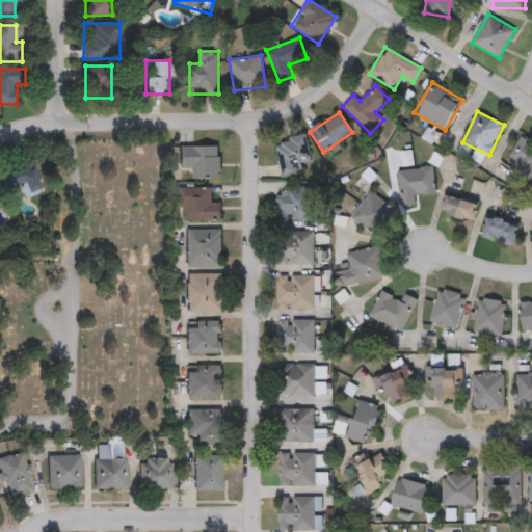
[(283,176),(274,142),(304,135),(313,168),(283,176)]
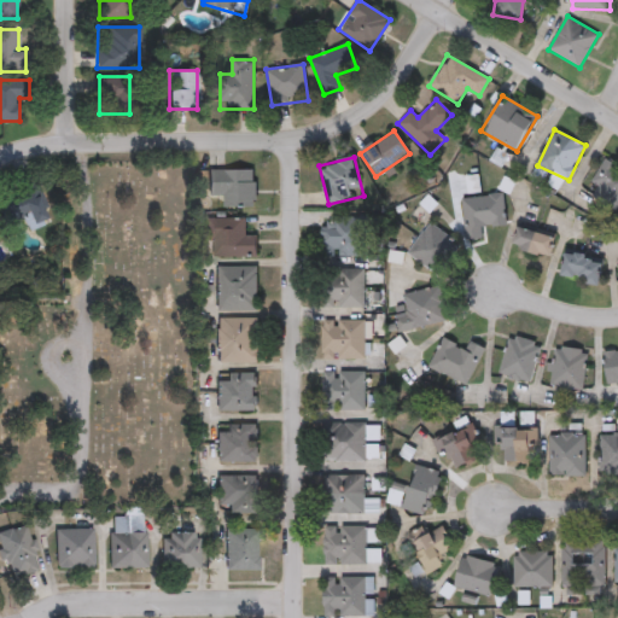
[(617,164),(617,211),(593,198),(599,186),(592,182),(605,158),(617,164)]
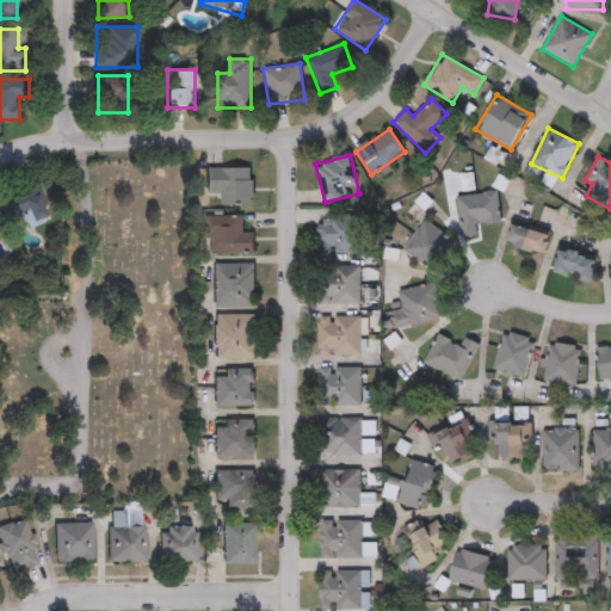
[(252,168),(252,204),(220,204),(220,193),(207,193),(207,168),(252,168)]
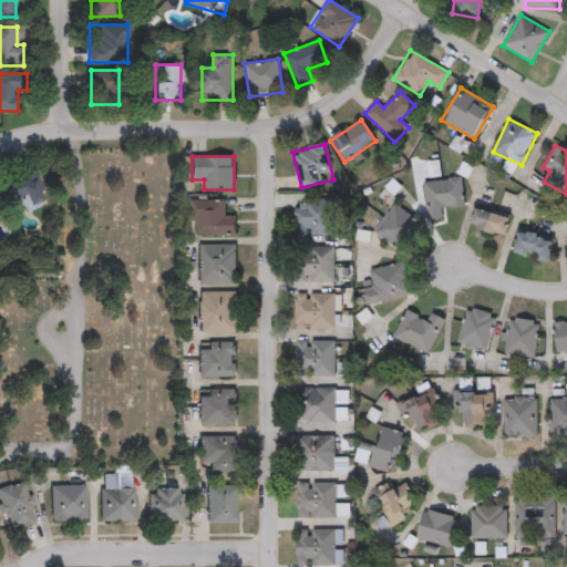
[(10,203),(0,181),(30,168),(44,204),(27,212),(21,198),(10,203)]
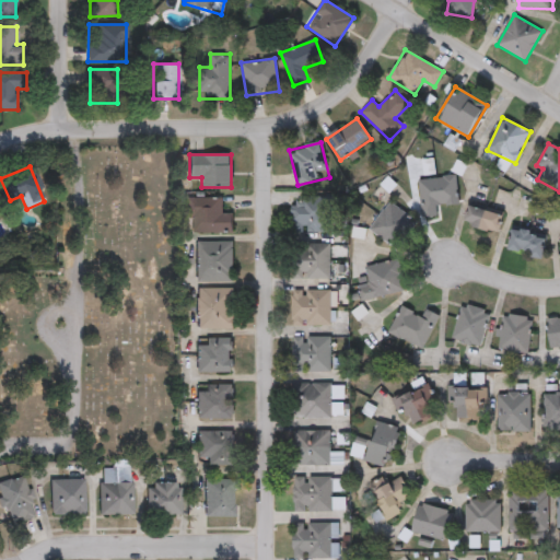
[(457,205),(436,206),(436,217),(421,217),(420,178),(457,177),(457,205)]
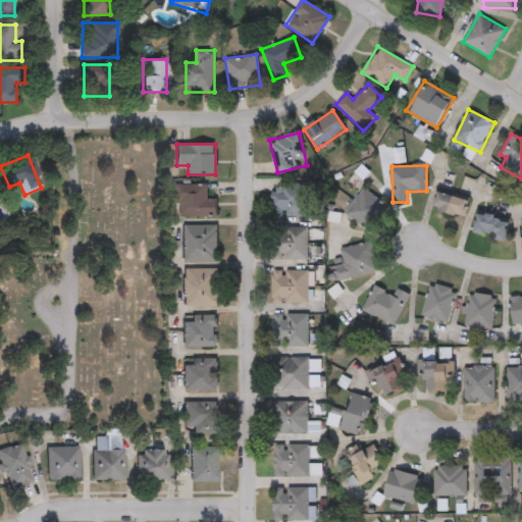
[(273,183),(309,184),(309,216),(272,215),(273,183)]
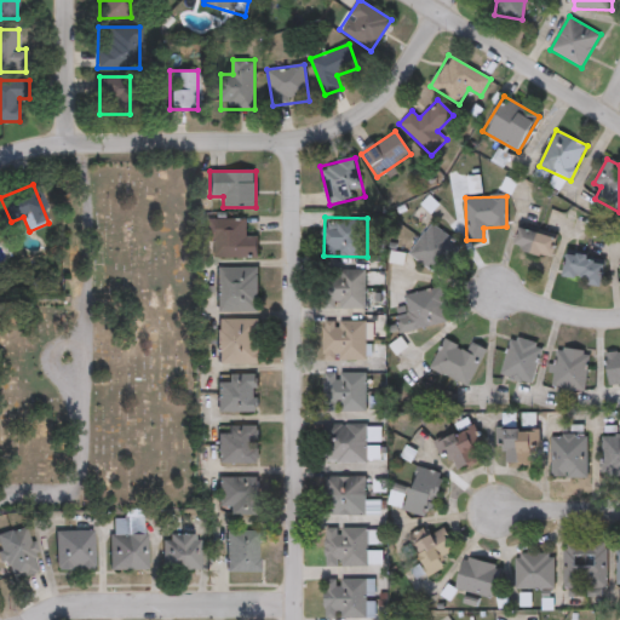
[(246,219),(246,236),(257,236),(257,257),(213,257),(213,240),(204,240),(204,219),(246,219)]
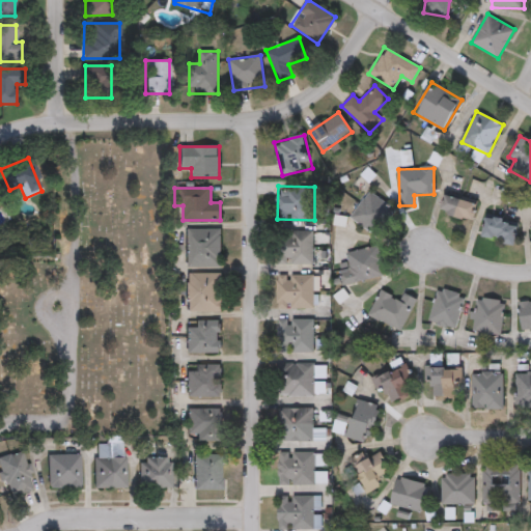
[(375,234),(351,218),(368,191),(393,207),(375,234)]
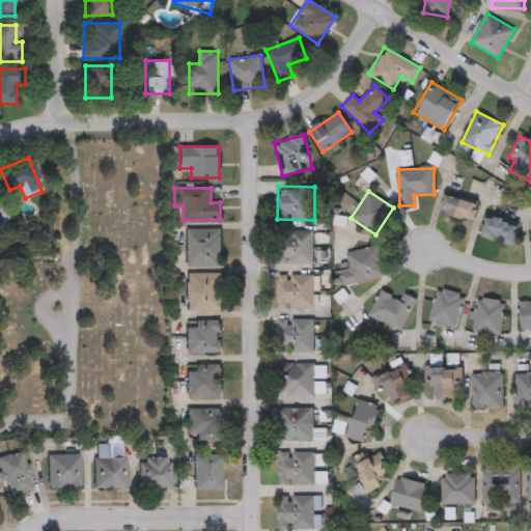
[(476,204),(471,221),(440,211),(446,194),(476,204)]
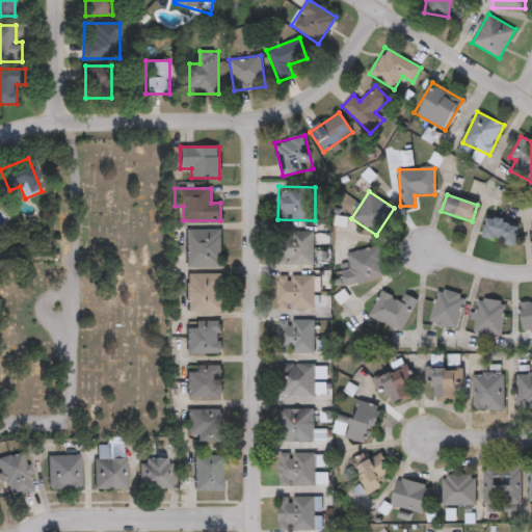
[(513,245),(482,237),(487,216),(519,224),(513,245)]
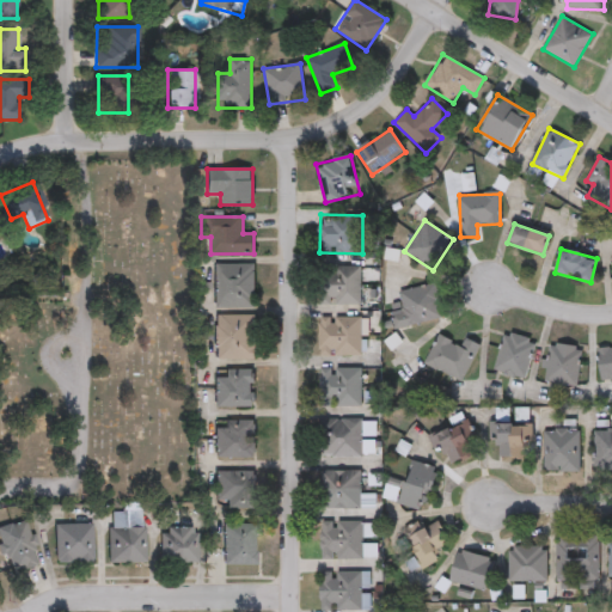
[(255,263),(255,307),(214,307),(214,263),(255,263)]
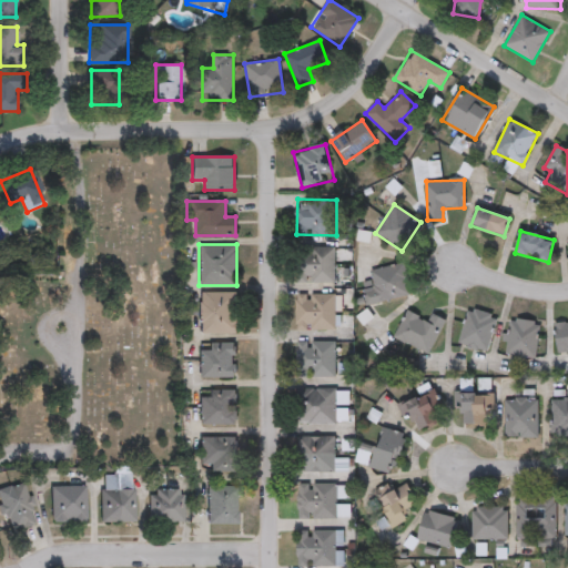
[(335,282),(297,282),(297,246),(335,246),(335,282)]
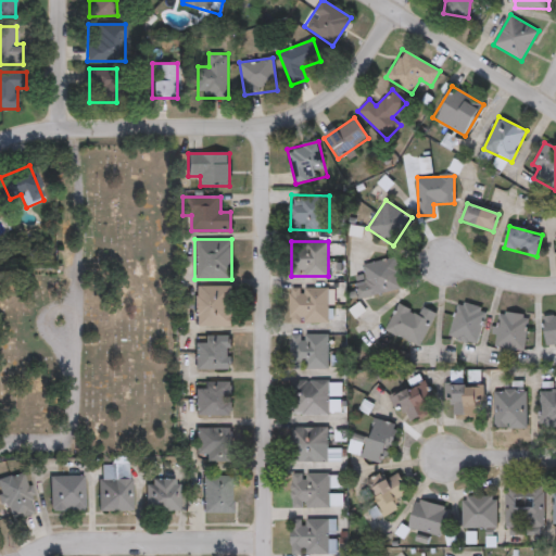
[(363,264),(395,257),(402,289),(358,298),(355,283),(366,281),(363,264)]
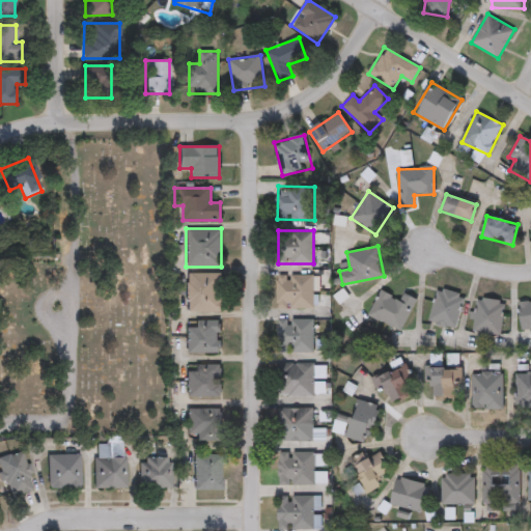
[(186,311),(186,273),(222,273),(222,311),(186,311)]
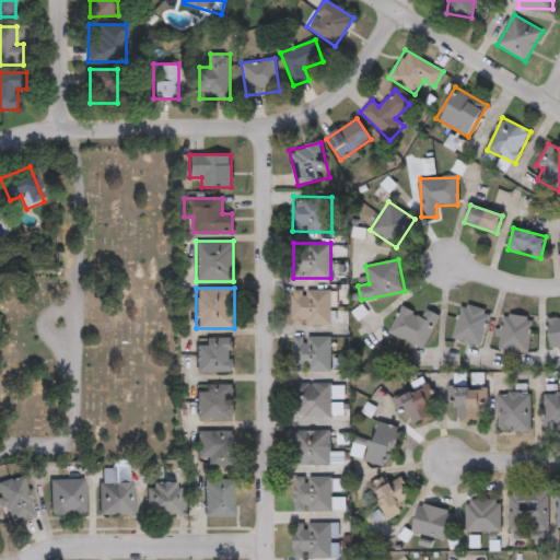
[(330,324),(291,324),(291,290),(330,290),(330,324)]
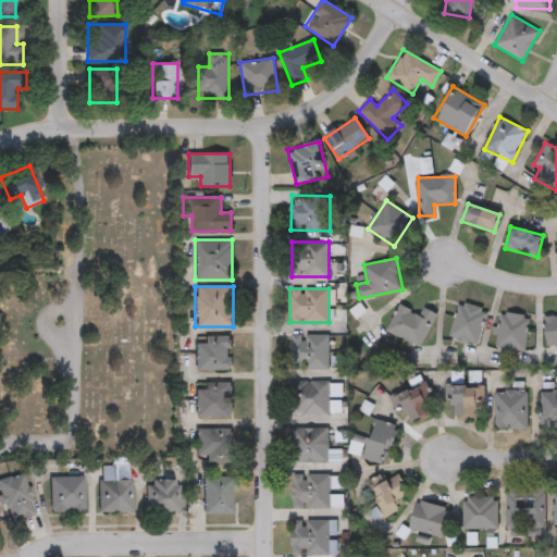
[(450,338),(458,302),(486,309),(479,344),(450,338)]
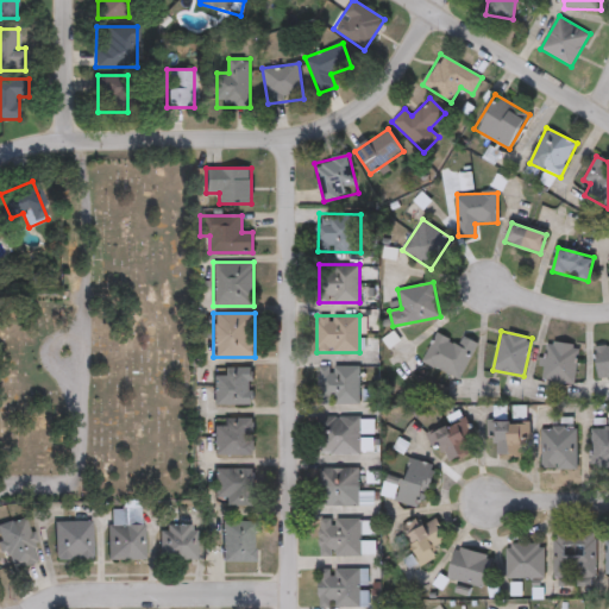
[(477,343),(460,380),(424,362),(437,333),(458,343),(462,336),(477,343)]
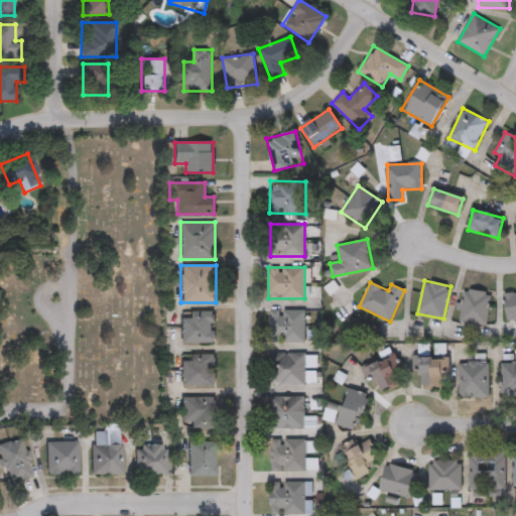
[(485,327),(460,321),(466,289),(491,293),(485,327)]
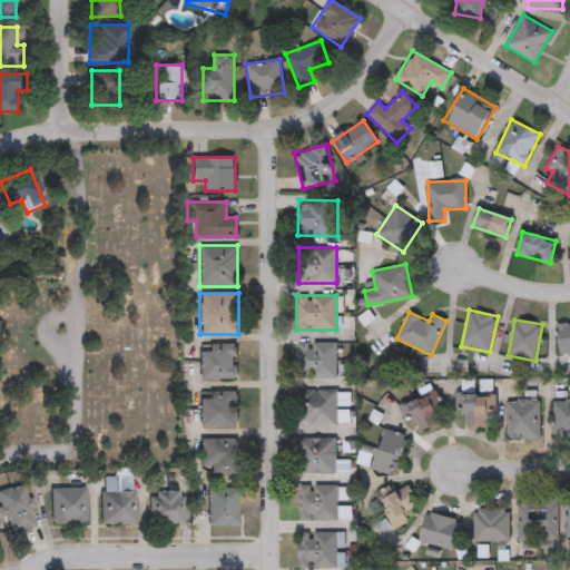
[(569,351),(559,352),(559,323),(569,322),(569,351)]
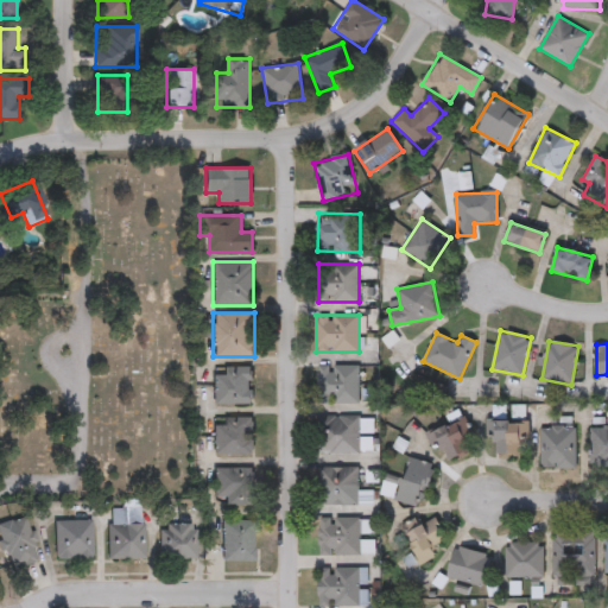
[(359,404),(317,403),(318,366),(359,366),(359,404)]
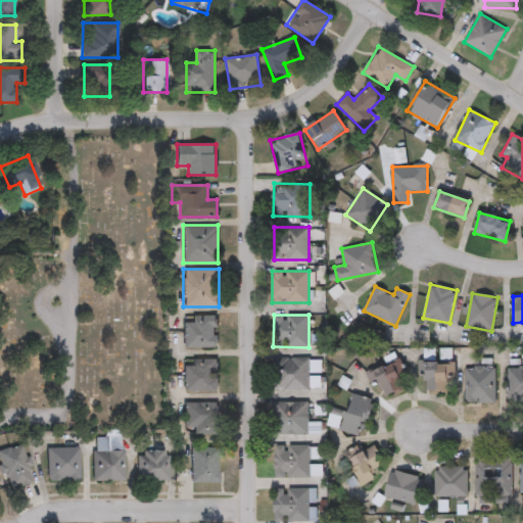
[(192,322),(192,316),(217,316),(217,347),(184,347),(184,322),(192,322)]
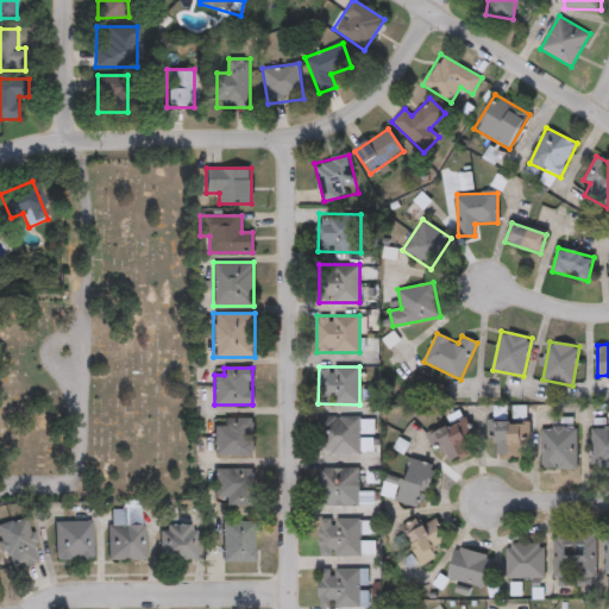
[(359,416),(359,454),(324,454),(324,416),(359,416)]
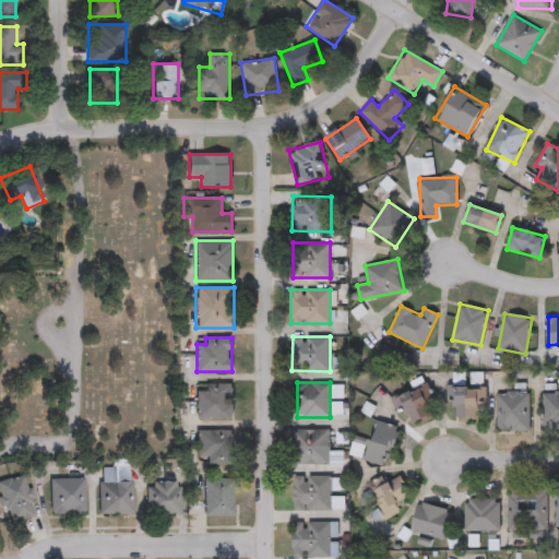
[(195,418),(195,391),(206,391),(206,384),(234,384),(234,418),(195,418)]
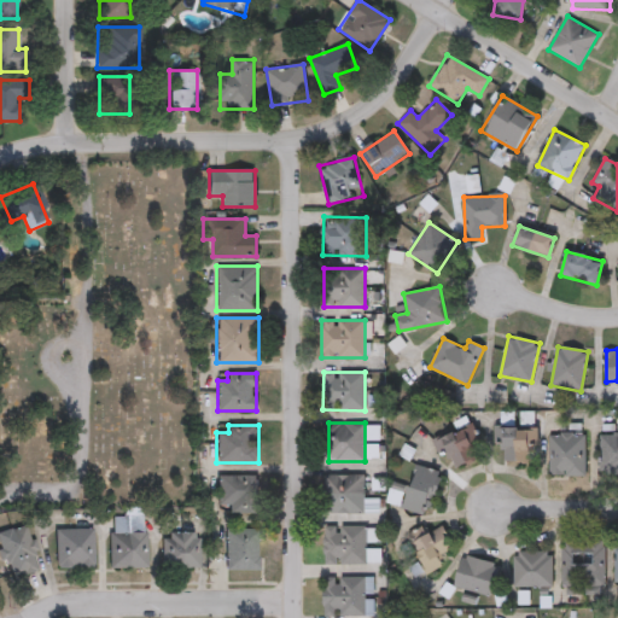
[(536,462),(502,462),(502,450),(495,450),(495,427),(536,427),(536,462)]
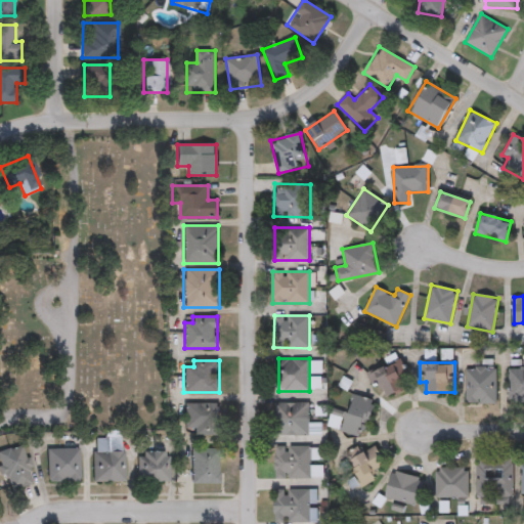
[(467,368),(496,368),(496,403),(467,403),(467,368)]
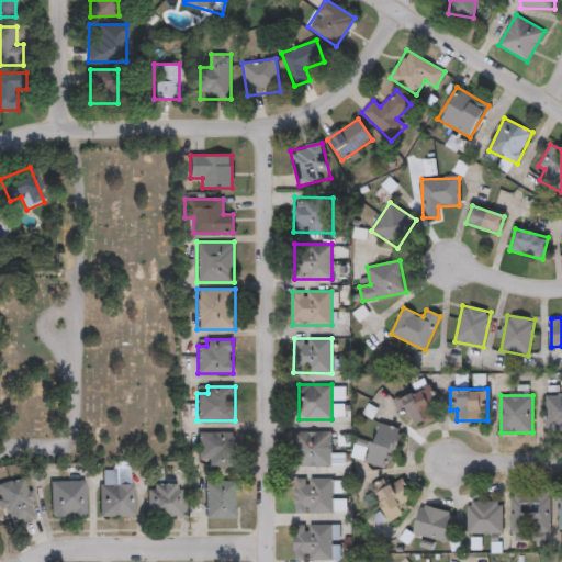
[(561,433),(547,433),(547,395),(561,395),(561,433)]
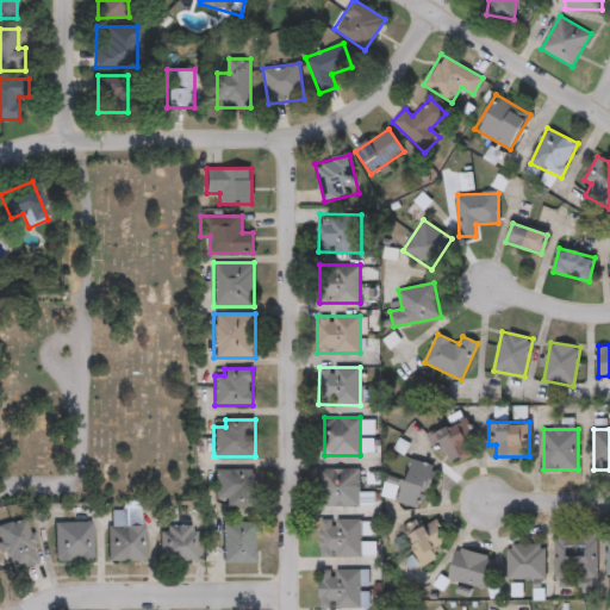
[(422,509),(398,503),(410,459),(434,465),(422,509)]
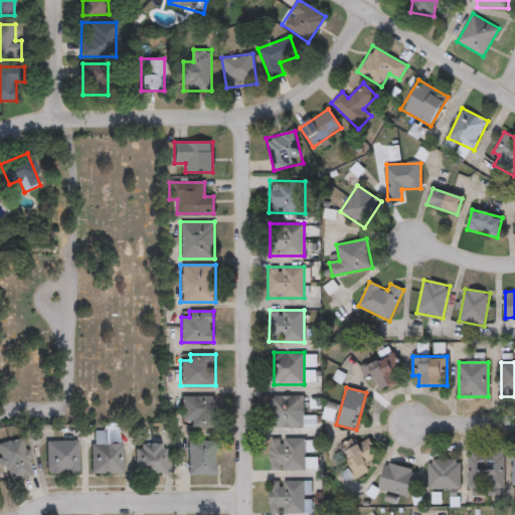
[(182,423),(182,396),(215,396),(215,427),(190,427),(190,423),(182,423)]
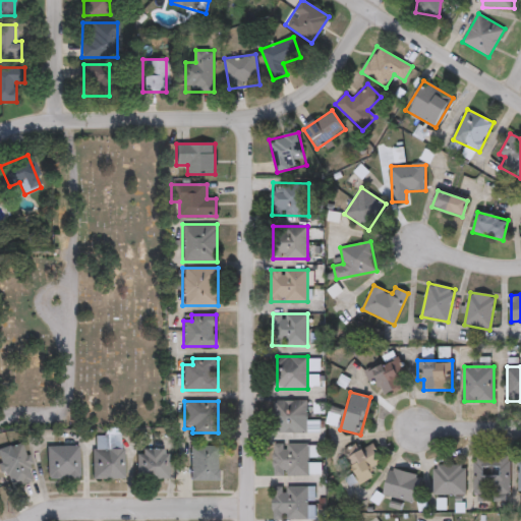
[(307,432),(273,432),(273,401),(307,401),(307,432)]
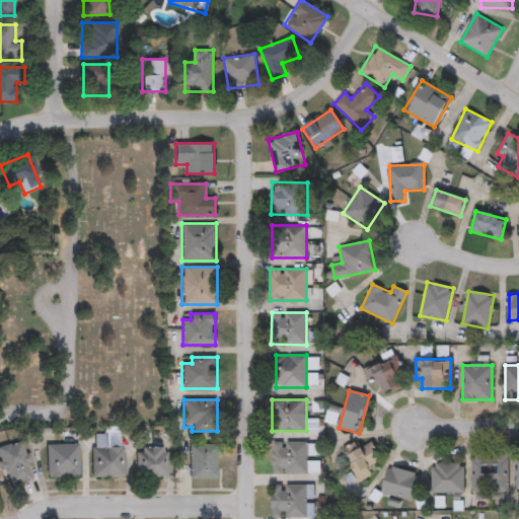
[(308,442),(308,474),(273,474),(273,442),(308,442)]
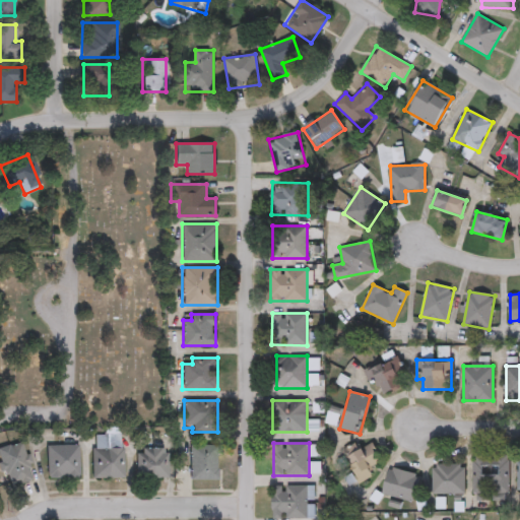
[(358,477),(346,456),(373,443),(384,464),(358,477)]
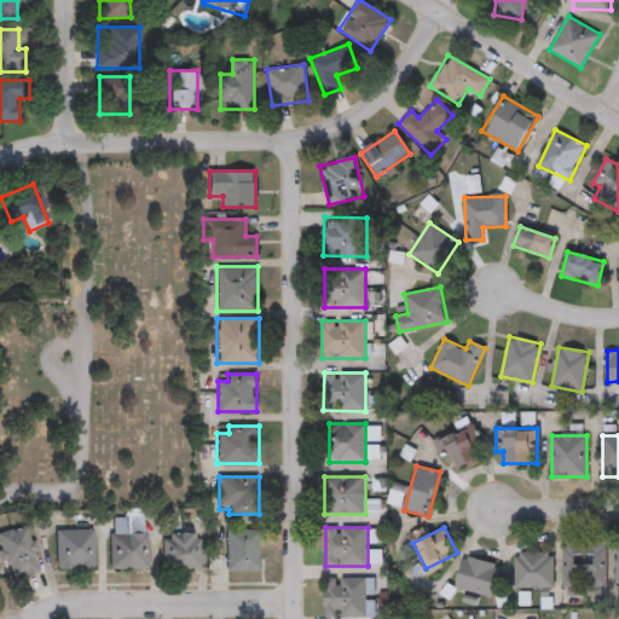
[(0,530),(34,530),(34,574),(10,574),(10,562),(0,562),(0,530)]
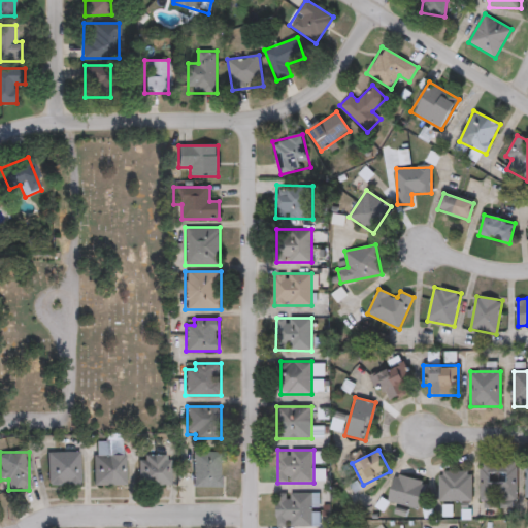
[(79,453),(79,486),(47,486),(47,453),(79,453)]
